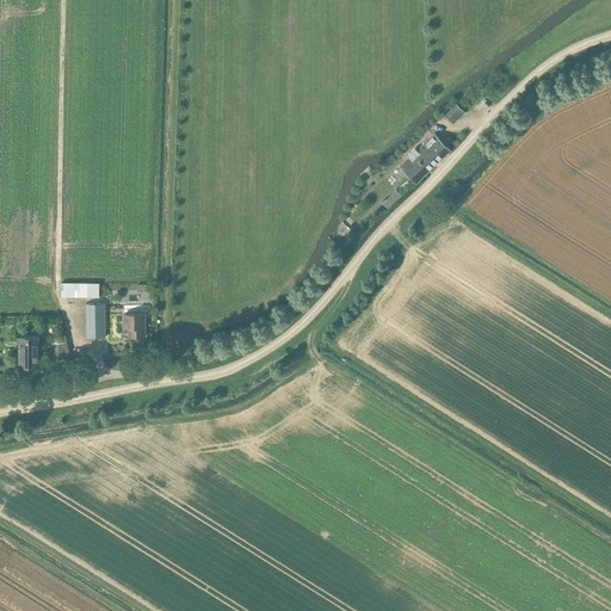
[(457,115),(460,117),(464,112),(456,104),(445,115),(451,121),(457,115)]
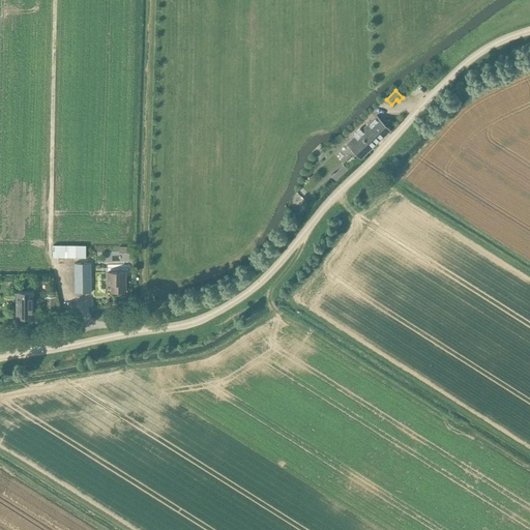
[(389,129),(376,116),(347,144),(359,158),(389,129)]
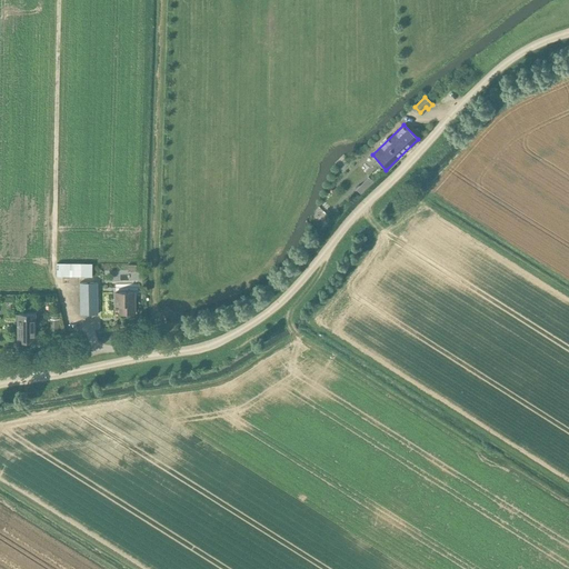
[(92,263),(57,263),(57,276),(92,277),(92,263)]
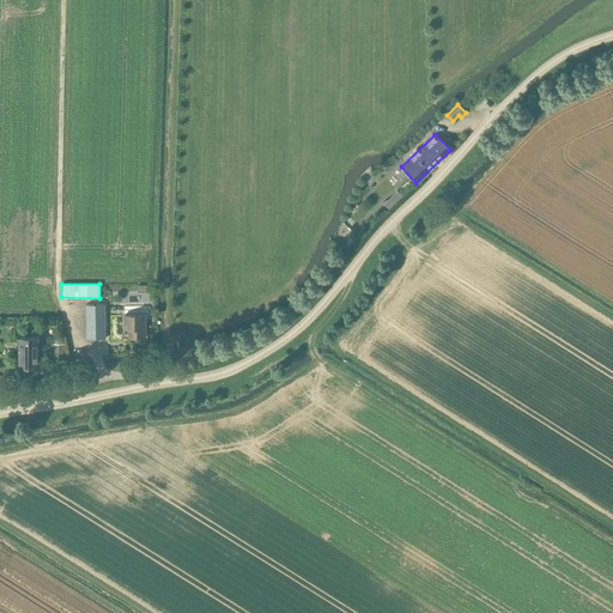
[(104,339),(104,304),(85,305),(86,339),(104,339)]
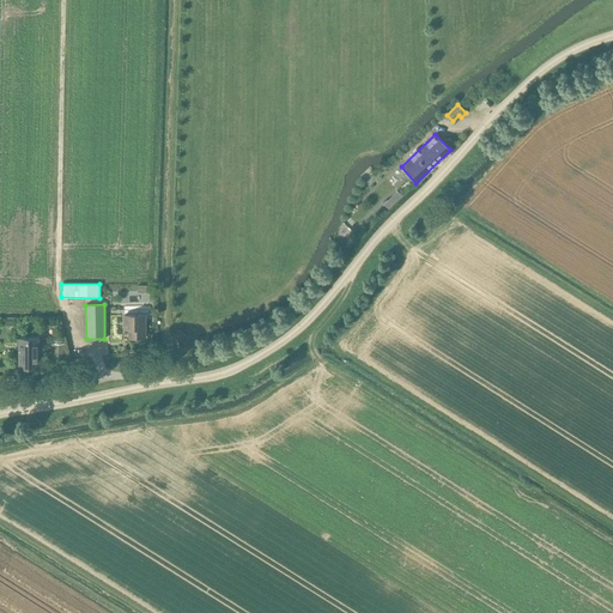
[(125,329),(129,329),(129,338),(145,338),(145,315),(125,315),(125,329)]
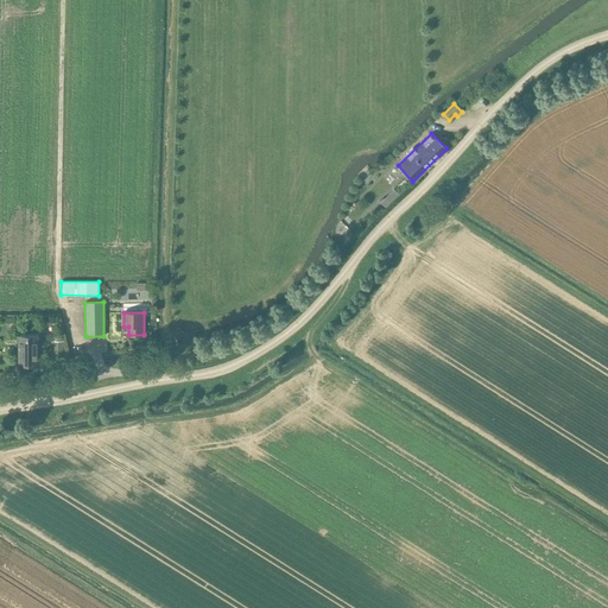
[(19,335),(19,363),(38,363),(38,335),(19,335)]
